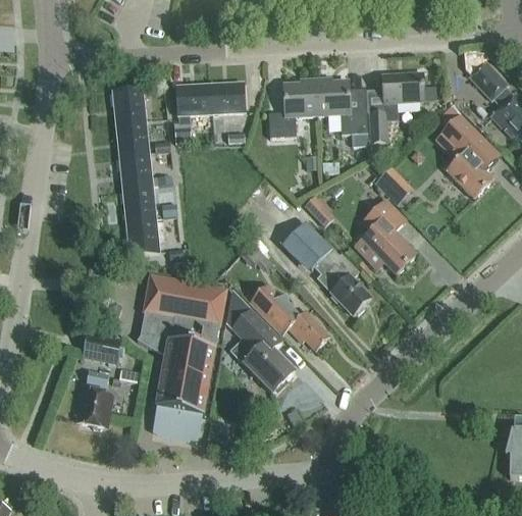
[(486,59),(484,57),(465,59),(466,68),(471,74),(486,59)]
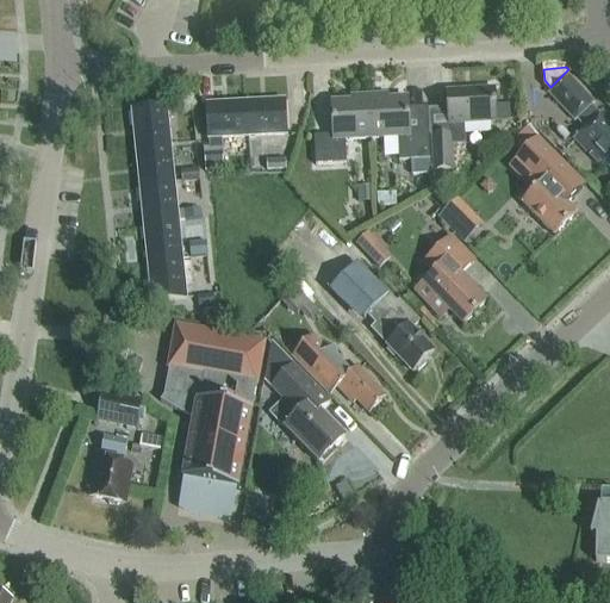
[(609,112),(603,105),(599,109),(592,100),(595,97),(568,69),(549,88),(576,116),(578,113),(585,122),(574,134),(601,162),(605,159),(609,163),(609,112)]
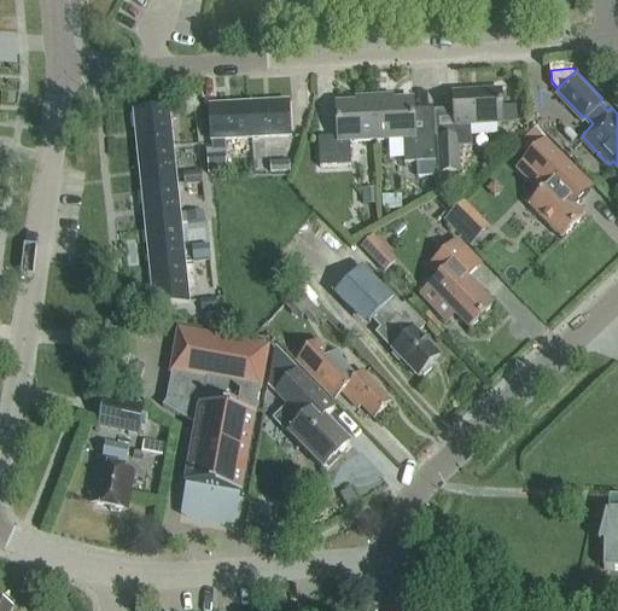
[(471,140),(470,120),(503,118),(501,85),(454,87),(455,121),(456,121),(458,131),(438,132),(439,168),(441,181),(459,180),(459,167),(460,167),(458,141),(471,140)]
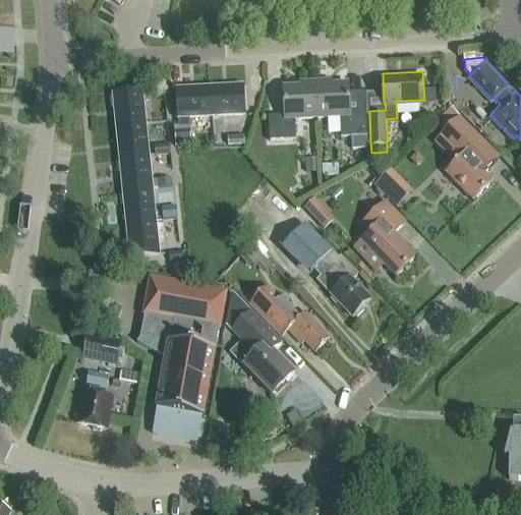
[(328,76),(316,77),(319,114),(341,113),(342,133),(350,132),(351,146),(368,145),(366,107),(350,108),(349,79),(332,80),(328,76)]
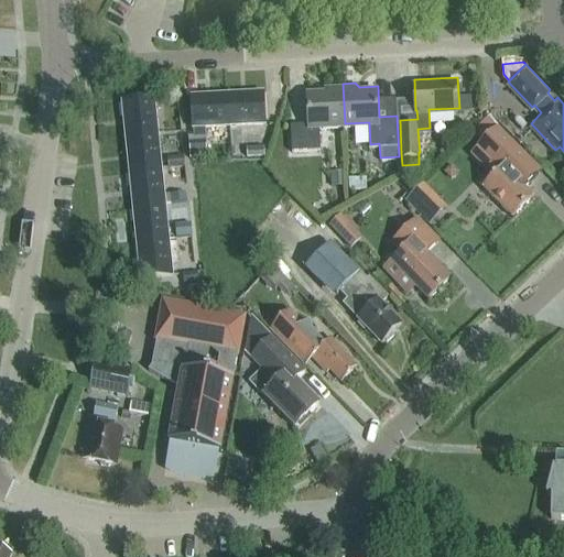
[(320,124),(345,123),(343,84),(329,84),(326,89),(307,89),(308,120),(291,121),(293,148),(321,146),(320,124)]
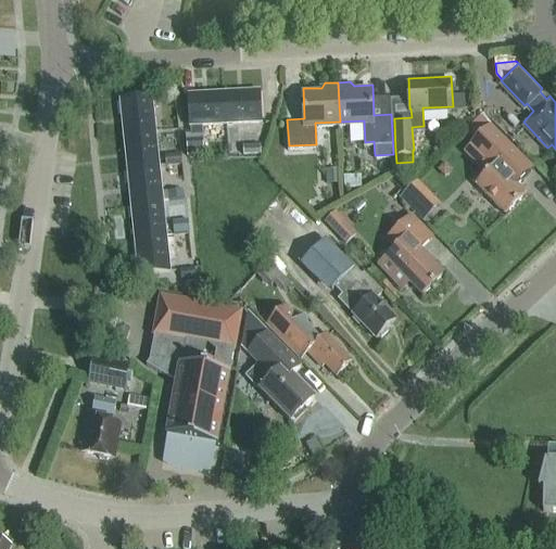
[(261,87),(224,89),(225,104),(226,119),(262,117),(262,104),(261,87)]
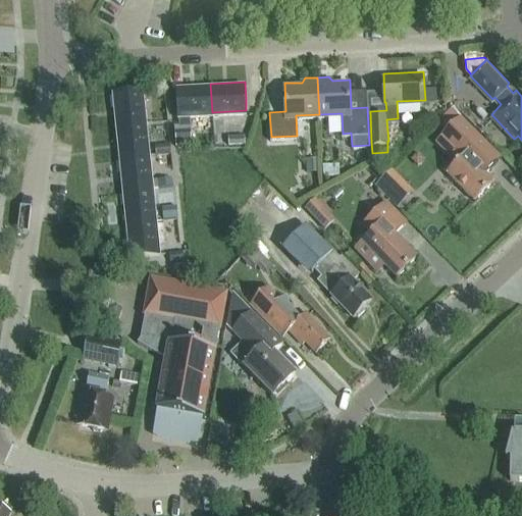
[(210,84),(177,86),(178,113),(178,114),(187,114),(212,112),(211,98),(210,84)]
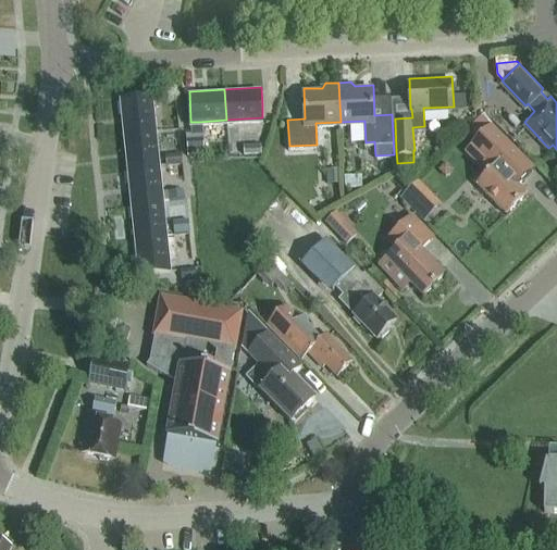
[(121,96),(121,104),(124,130),(155,127),(151,92),(121,96)]
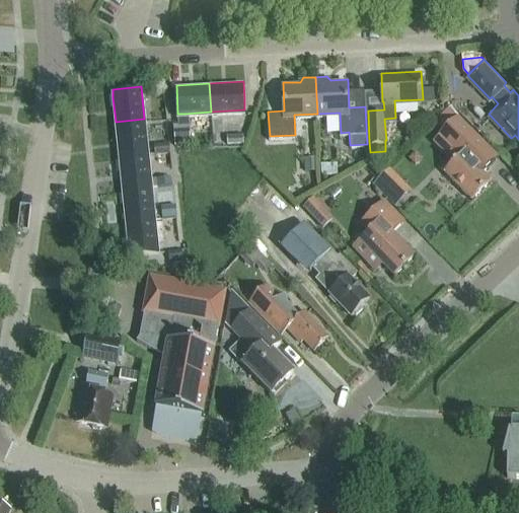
[(457,113),(443,128),(463,149),(443,168),(471,197),(491,177),(483,169),(498,154),(457,113)]
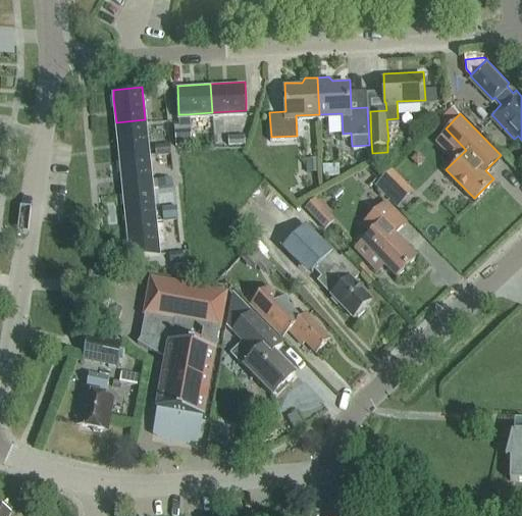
[(145,119),(116,122),(119,155),(148,152),(145,119)]
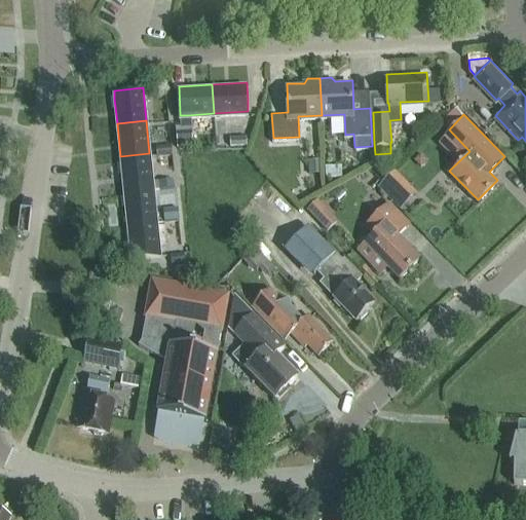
[(192,127),(177,128),(177,144),(193,143),(192,127)]
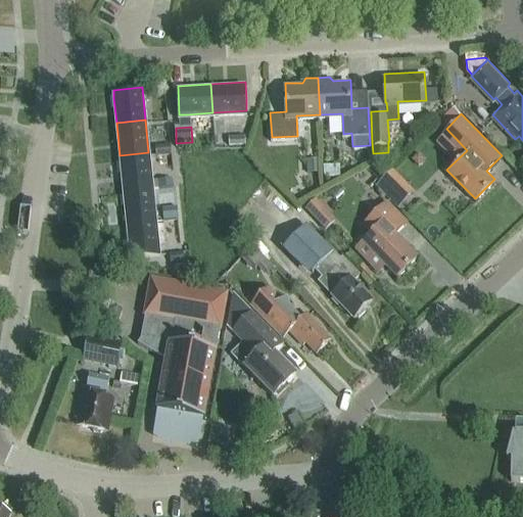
[(245,132),(229,133),(229,142),(245,141),(245,132)]
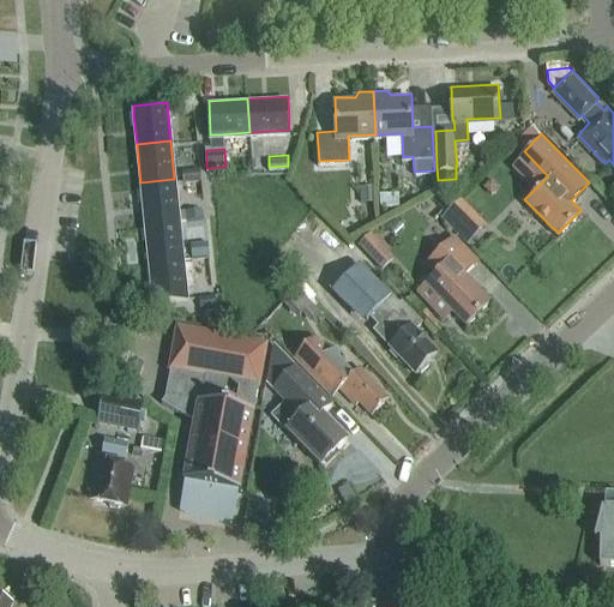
[(198,175),(198,166),(181,168),(182,178),(198,175)]
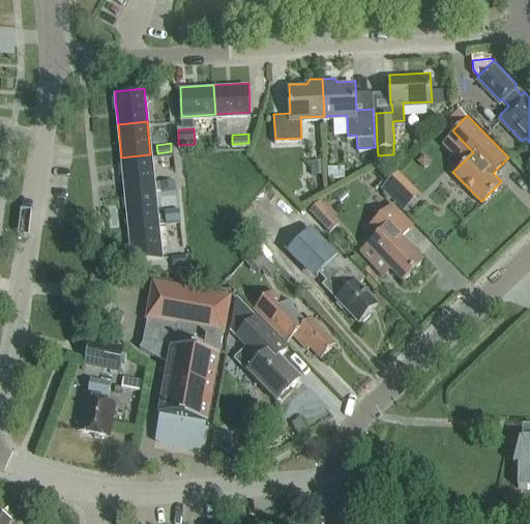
[(121,157),(124,191),(153,187),(150,154),(121,157)]
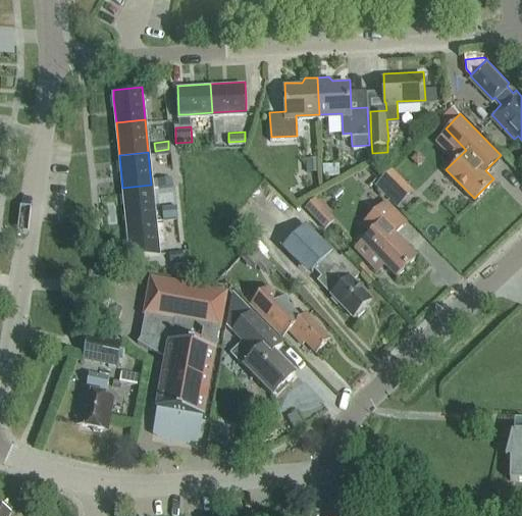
[(319,168),(318,154),(305,155),(306,169),(319,168)]
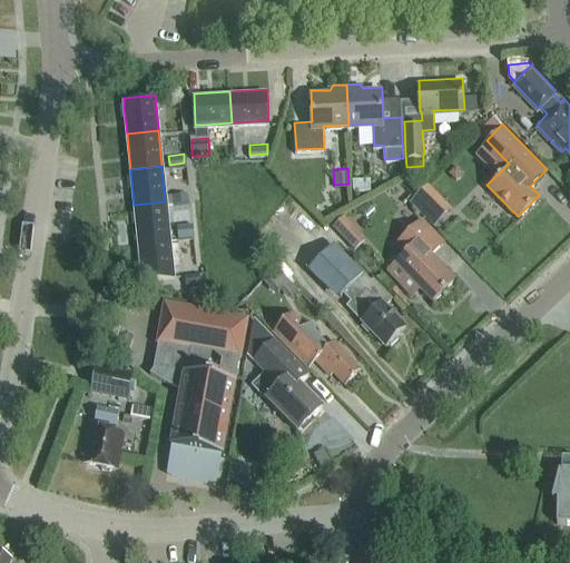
[(441,195),(426,180),(411,196),(425,210),(441,195)]
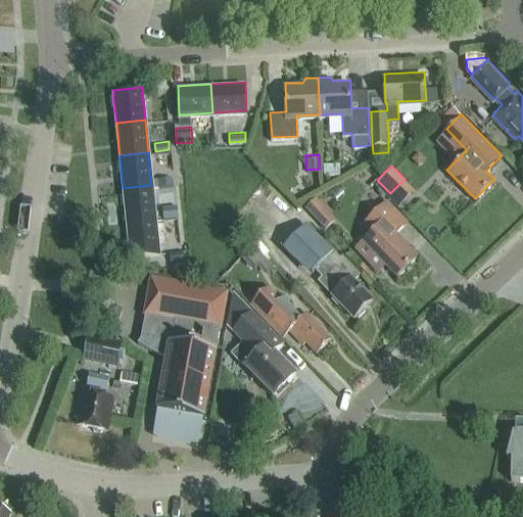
[(158,185),(174,183),(173,175),(157,176),(158,185)]
